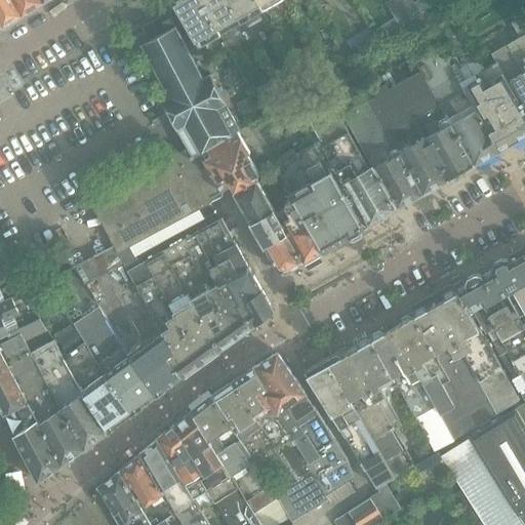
[(0,0),(0,24),(2,28),(23,15),(11,0),(0,0)]
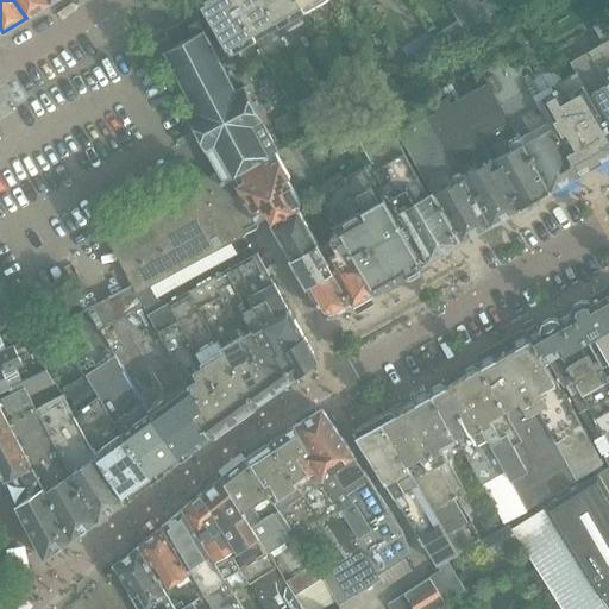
[(13,0),(26,18),(48,5),(45,0),(13,0)]
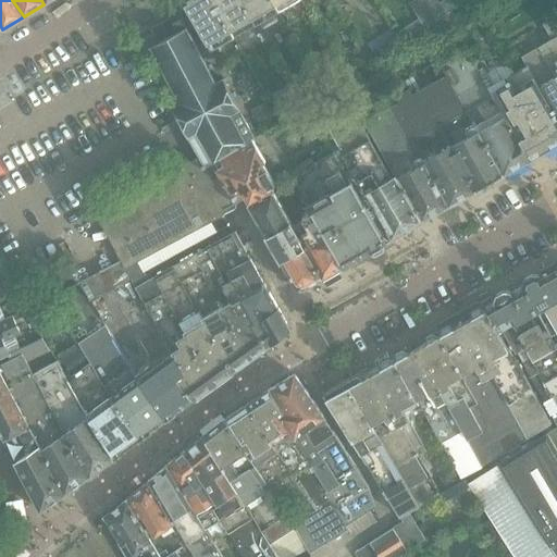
[(233,36),(211,0),(183,0),(183,1),(183,2),(182,3),(189,15),(190,15),(210,48),(233,36)]
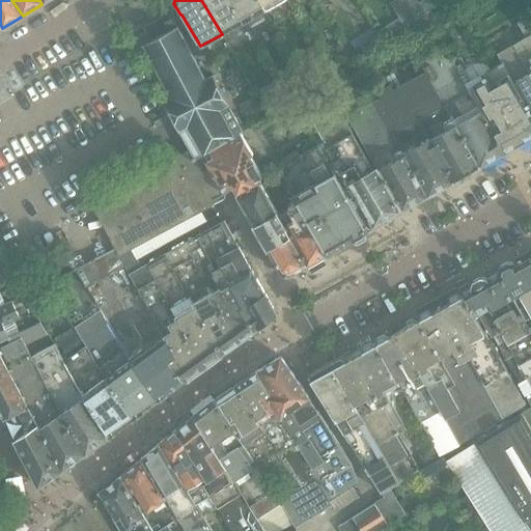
[(243,22),(229,0),(201,0),(222,34),(243,22)]
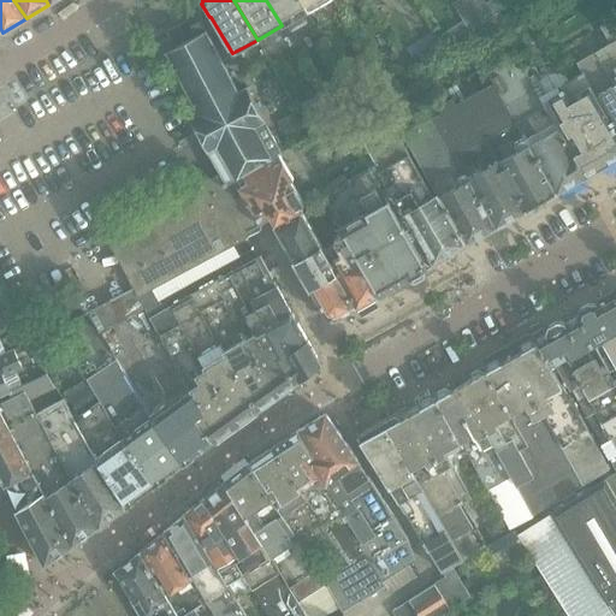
[(266,0),(282,25),(288,35),(313,21),(307,11),(300,0),(266,0)]
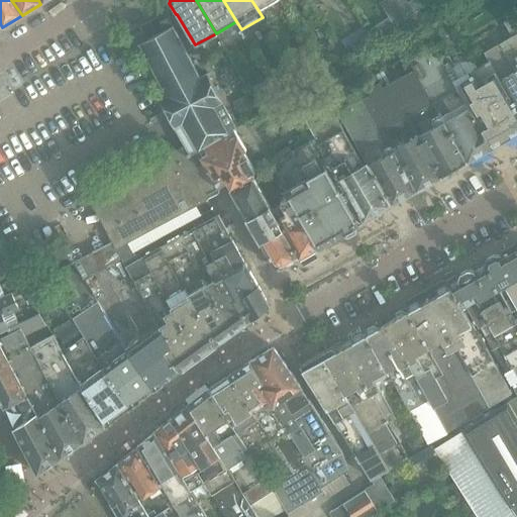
[(251,0),(257,9),(274,0),(251,0)]
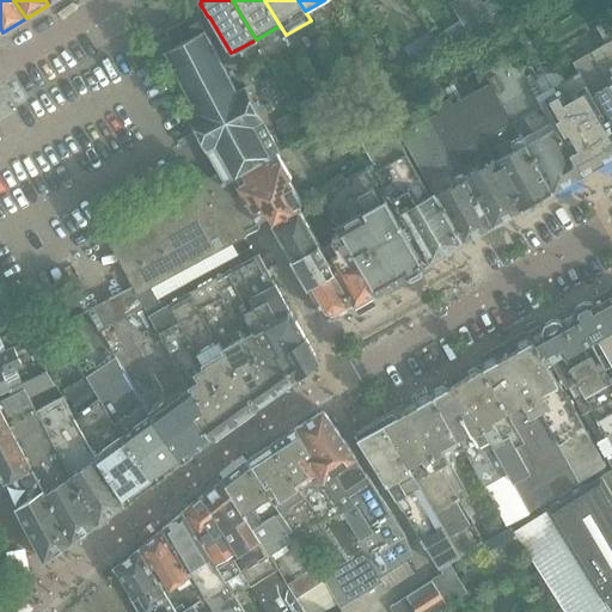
[(477,23),(464,0),(460,0),(451,6),(461,23),(466,30),(477,23)]
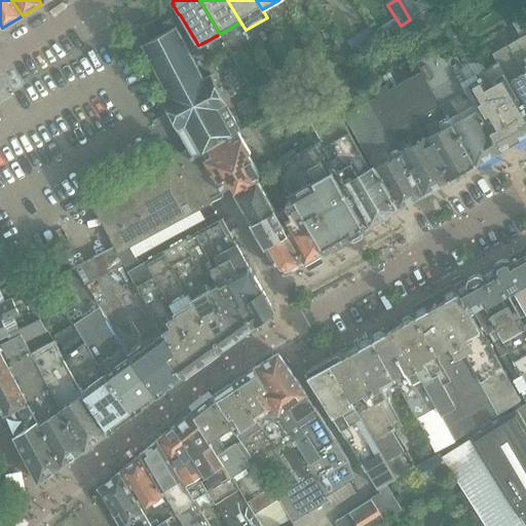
[(414,0),(399,0),(410,20),(431,6),(427,0),(418,0),(415,2),(414,0)]
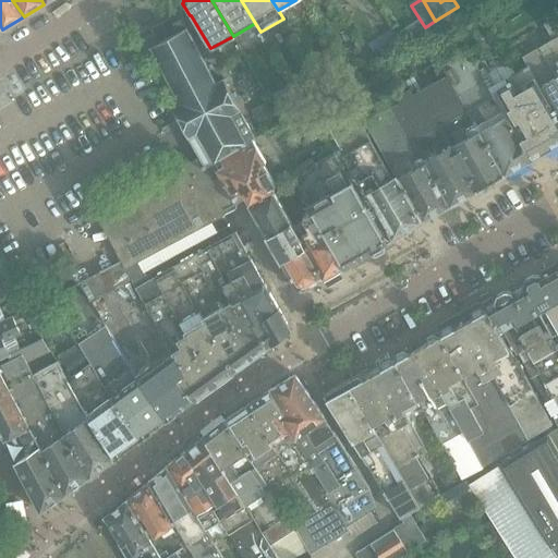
[(155,35),(154,33),(144,38),(150,49),(157,60),(156,61),(157,63),(158,63),(164,74),(162,74),(165,77),(165,76),(171,87),(170,88),(171,91),(172,91),(178,101),(178,102),(171,107),(192,145),(201,141),(214,161),(254,136),(218,72),(209,76),(186,32),(189,31),(182,19),(172,24),(173,26),(155,35)]
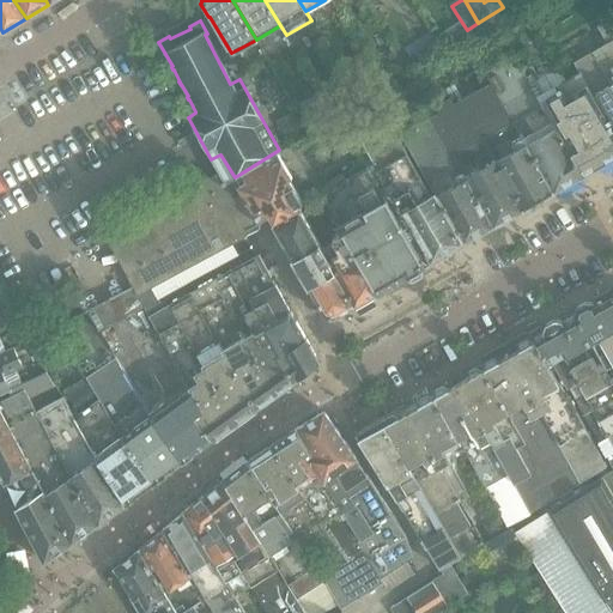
[(444,35),(450,42),(467,30),(462,23),(444,35)]
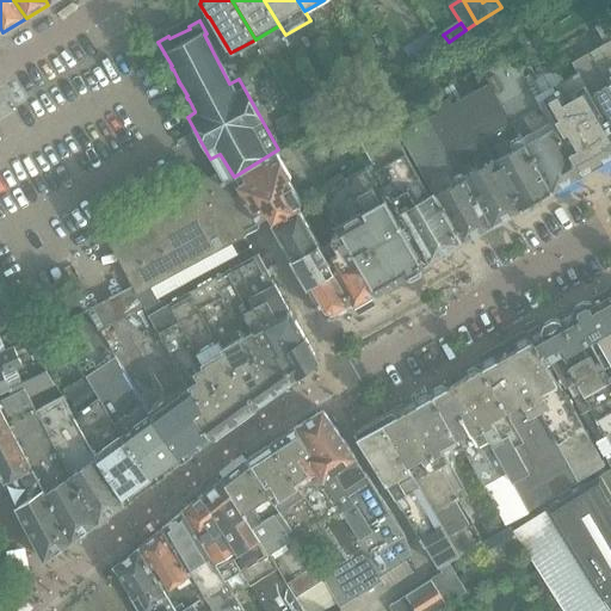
[(438,49),(432,38),(429,31),(406,47),(417,63),(430,54),(438,49)]
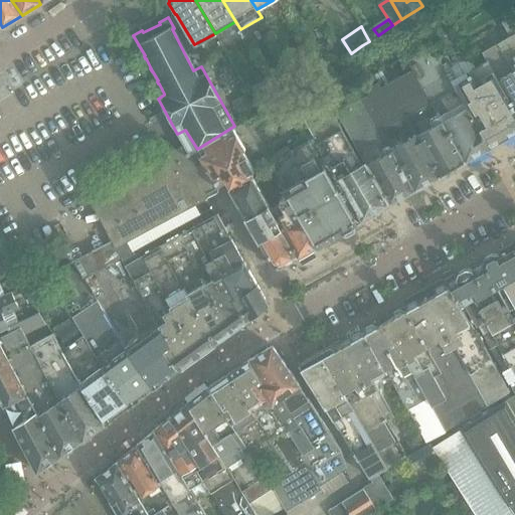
[(514,36),(501,44),(482,54),(487,62),(499,82),(514,110),(514,36)]
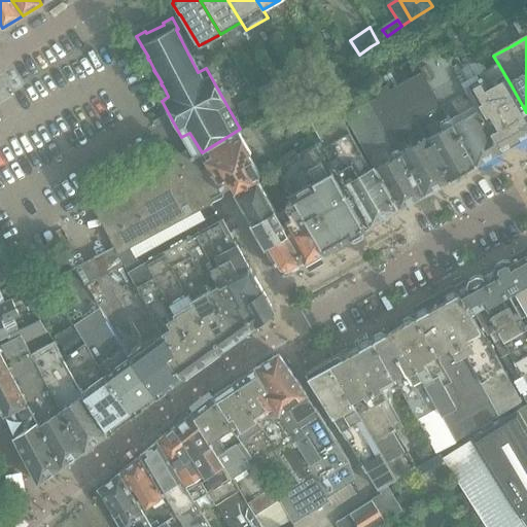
[(447,59),(502,150),(526,135),(526,112),(511,84),(498,64),(480,76),(480,77),(478,78),(479,80),(471,84),(454,54),(447,59)]
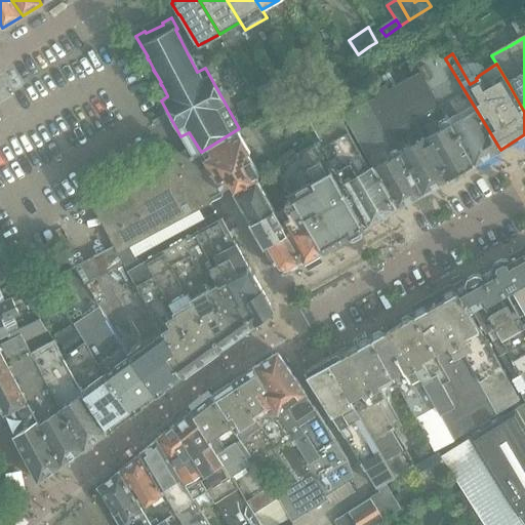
[(429,54),(414,63),(418,71),(473,165),(500,150),(445,58),(429,54)]
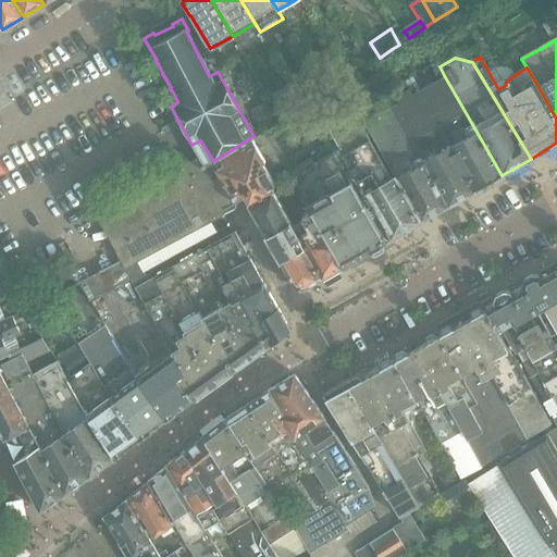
[(444,75),(417,91),(477,190),(479,189),(478,189),(499,176),(499,177),(503,175),(502,175),(444,75)]
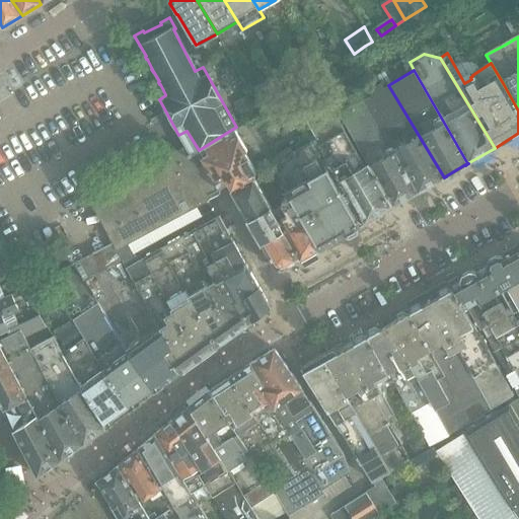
[(255,88),(266,105),(280,96),(270,80),(255,88)]
